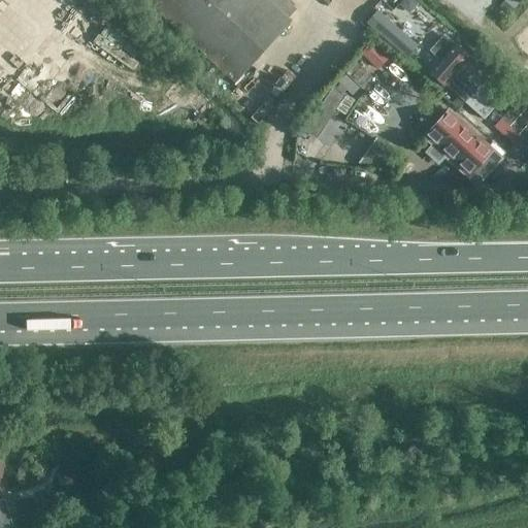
[(3,0),(0,0),(0,13),(8,5),(3,0)]
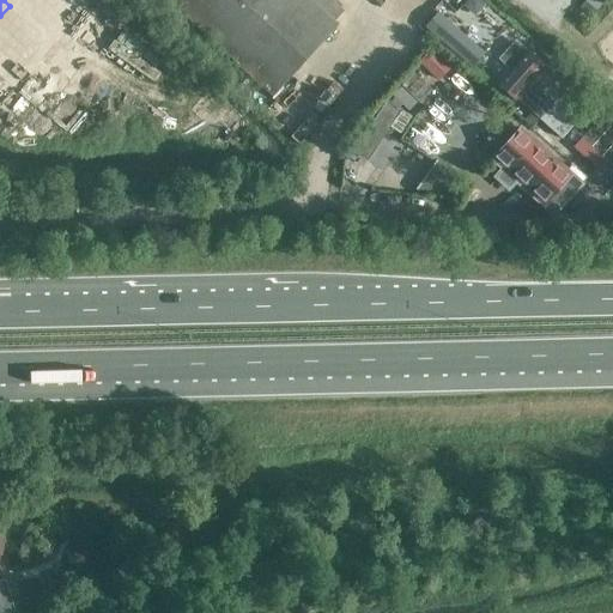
[(167,0),(273,97),(338,25),(309,0),(167,0)]
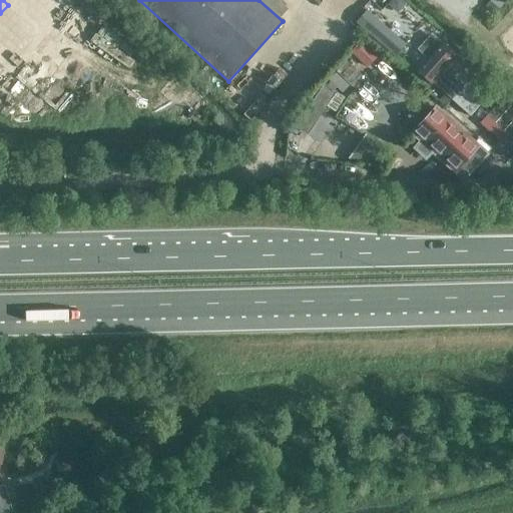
[(375,35),(386,45),(398,32),(388,22),(375,35)]
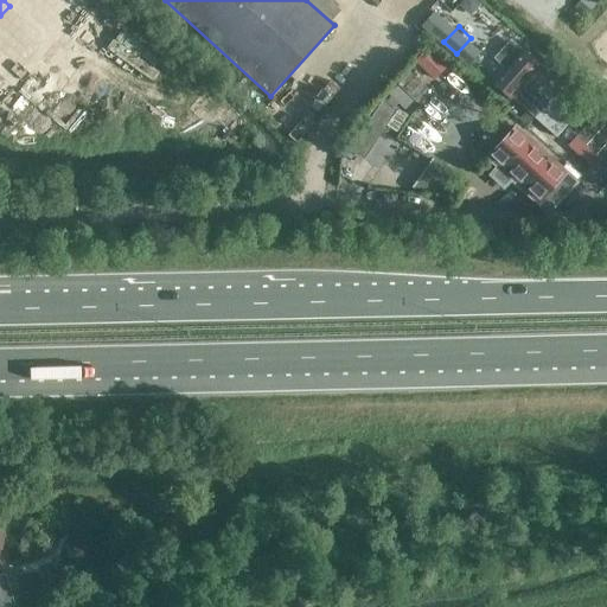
[(435,77),(447,65),(428,46),(416,59),(435,77)]
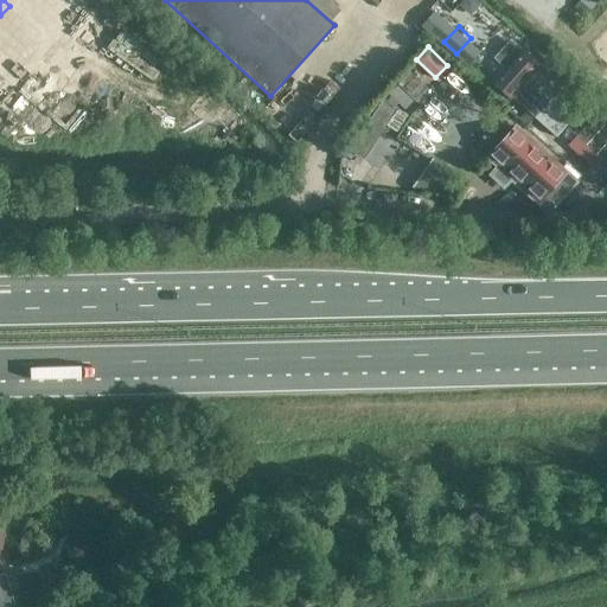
[(521,50),(491,83),(510,100),(511,97),(556,136),(573,117),(602,144),(596,149),(606,159),(606,122),(585,103),(582,106),(521,50)]
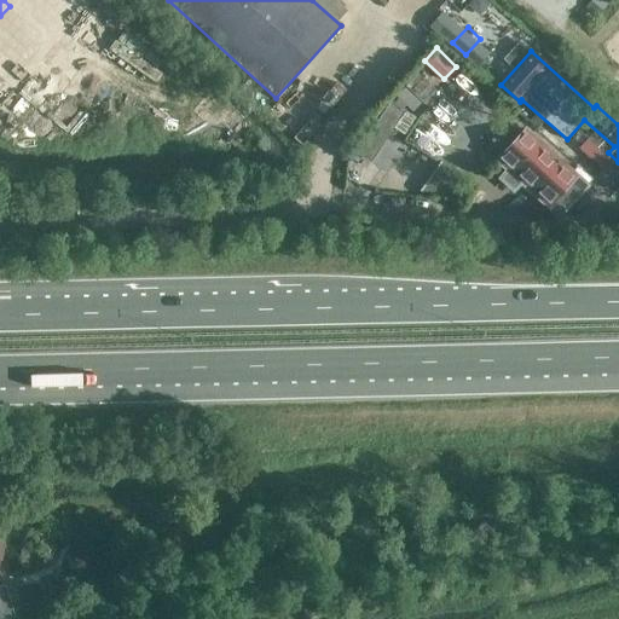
[(357,150),(374,162),(383,151),(392,157),(418,115),(391,98),(357,150)]
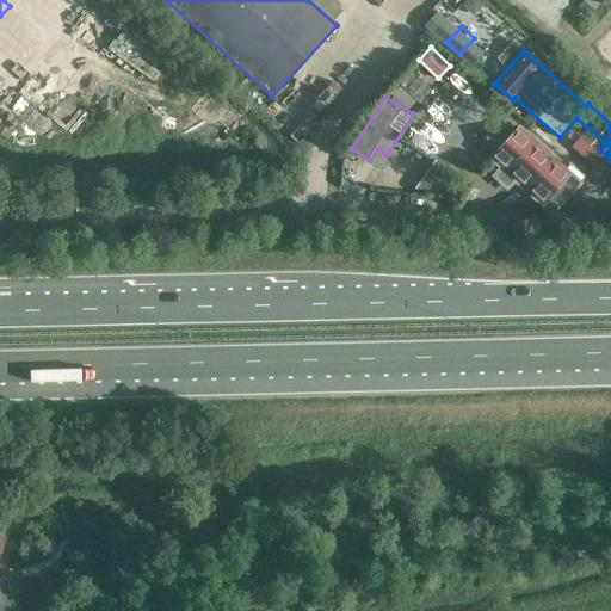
[(519,129),(492,159),(501,168),(491,179),(506,193),(517,183),(550,214),(579,184),(519,129)]
